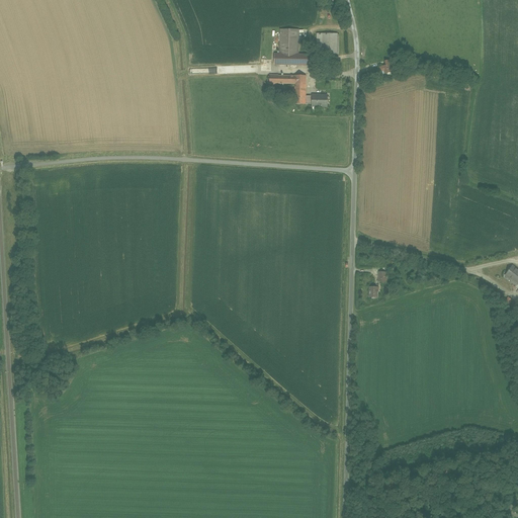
[(298,31),(280,31),(280,55),(274,55),(274,64),(309,65),(309,56),(298,56),(298,31)]
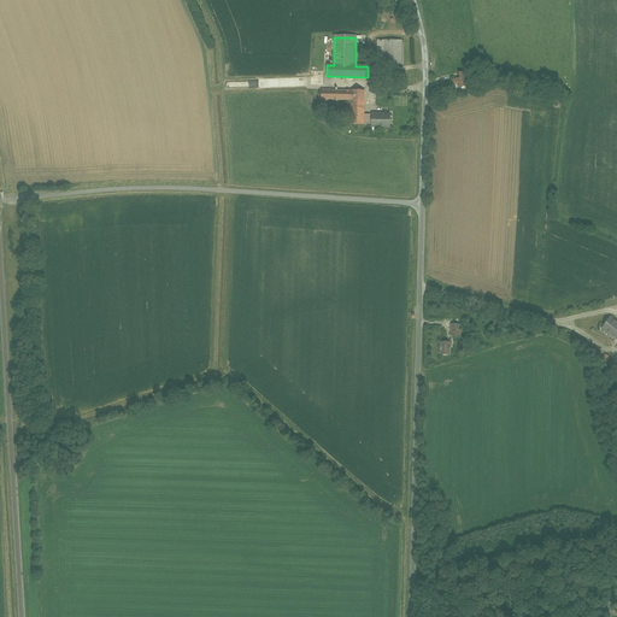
[(403,42),(377,41),(377,65),(403,65),(403,42)]
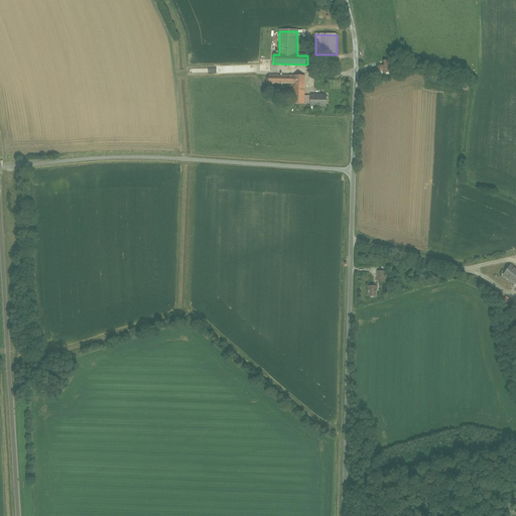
[(392,75),(389,61),(381,63),(382,68),(378,68),(379,73),(382,72),(383,77),(392,75)]
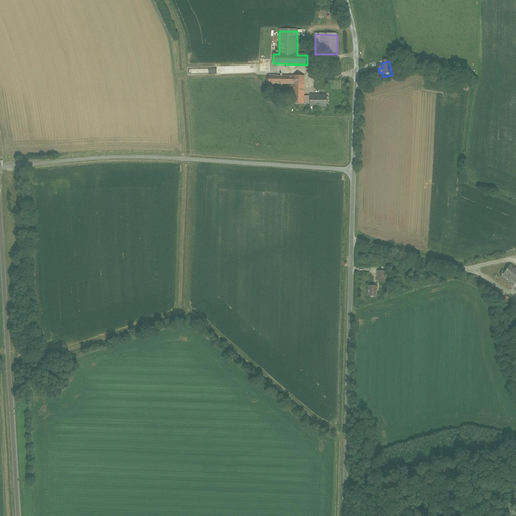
[(304,77),(268,76),(268,85),(294,85),(294,105),(303,105),(303,98),(304,77)]
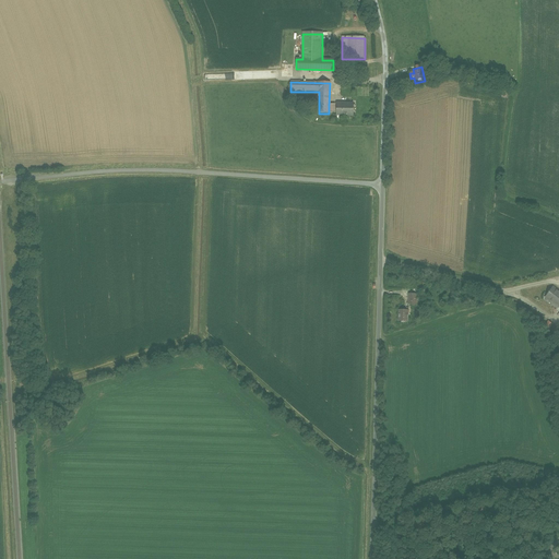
[(335,106),(329,106),(329,114),(335,114),(335,116),(353,117),(353,104),(335,104),(335,106)]
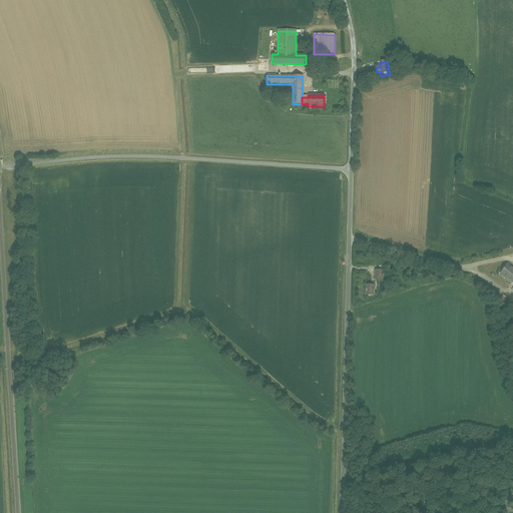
[(512,264),(509,262),(501,273),(512,281),(512,264)]
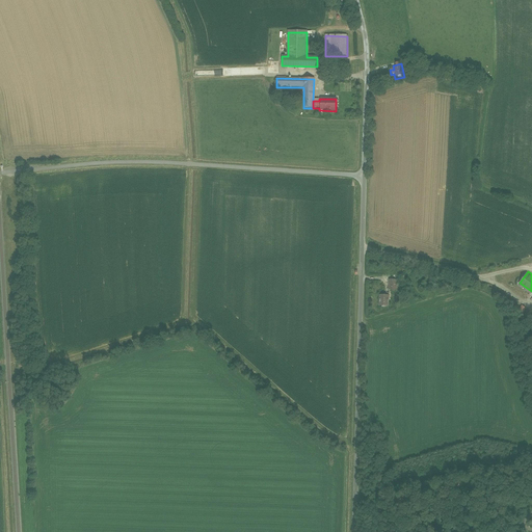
[(389,295),(380,295),(380,307),(389,307),(389,295)]
